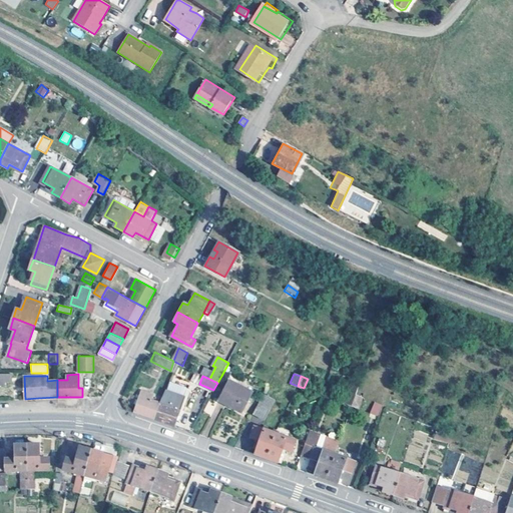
[(233,408),(241,413),(252,393),(228,380),(218,399),(234,407),(233,408)]
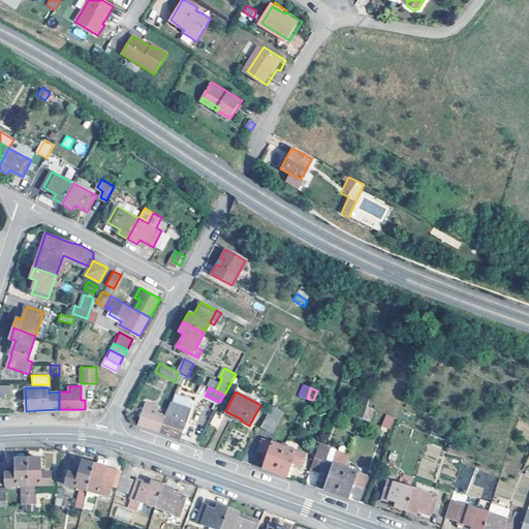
[(169,401),(164,414),(158,432),(179,439),(189,408),(169,401)]
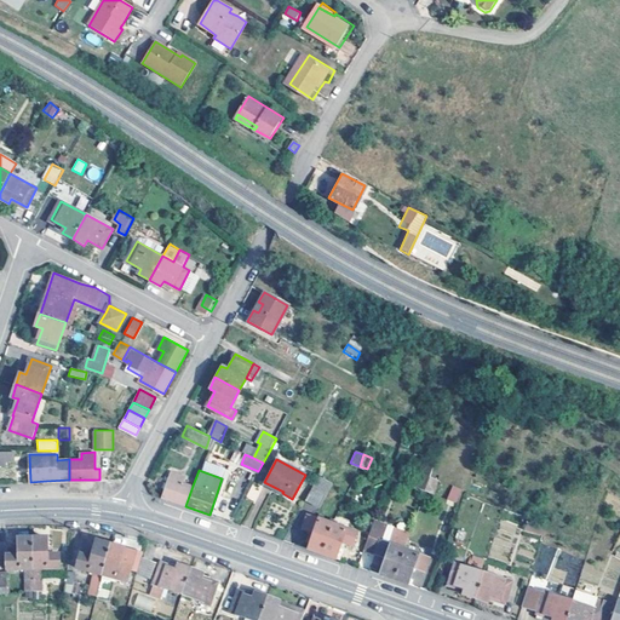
[(185,506),(193,486),(182,482),(183,476),(171,472),(161,498),(185,506)]
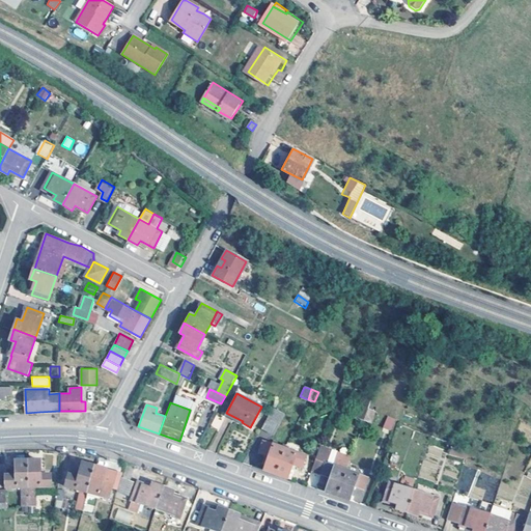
[(356,417),(363,419),(367,409),(359,406),(356,417)]
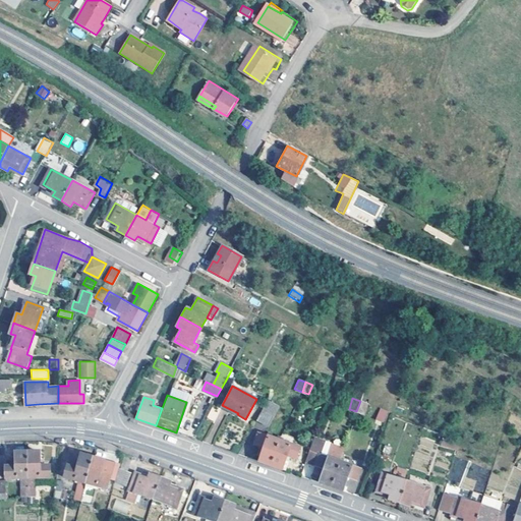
[(278,407),(266,400),(255,419),(268,426),(278,407)]
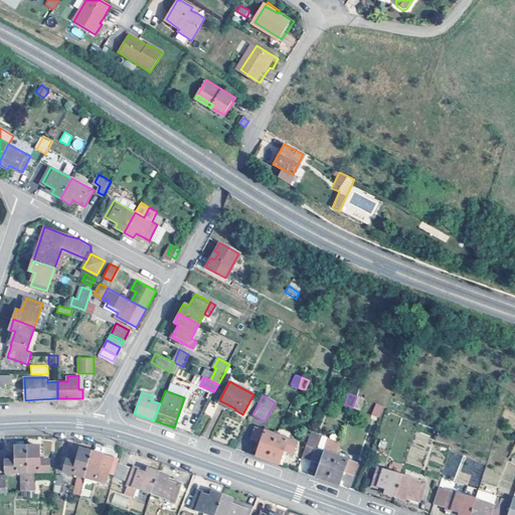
[(363,399),(356,396),(352,406),(359,409),(363,399)]
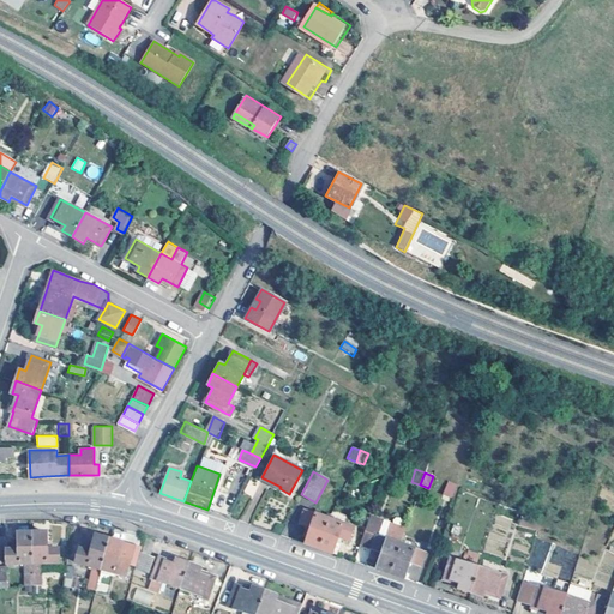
[(244,492),(252,497),(258,483),(250,480),(244,492)]
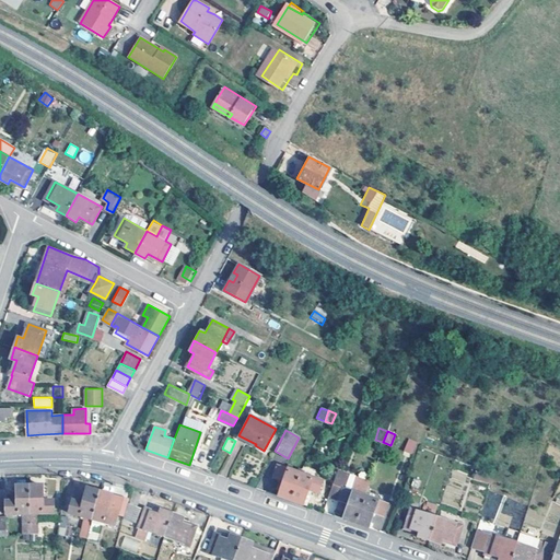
[(416,441),(407,439),(404,451),(411,453),(416,441)]
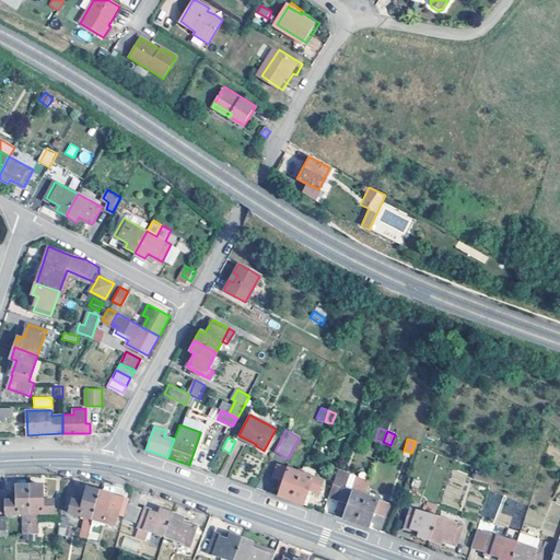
[(278,496),(290,500),(299,473),(277,465),(272,477),(282,480),(278,496)]
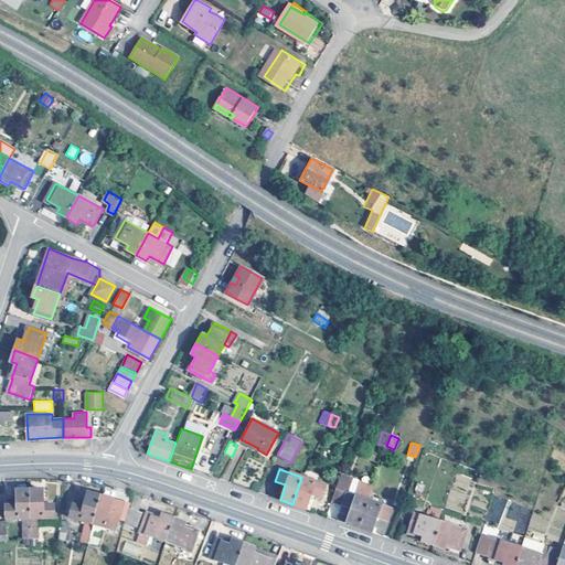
[(358,526),(368,499),(345,492),(350,480),(339,476),(330,500),(341,504),(338,511),(345,514),(343,519),(347,520),(345,522),(358,526)]
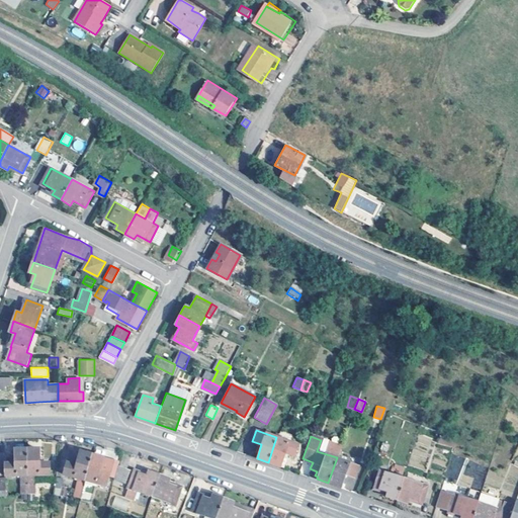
[(276,437),(268,462),(279,465),(284,452),(293,455),(297,444),(276,437)]
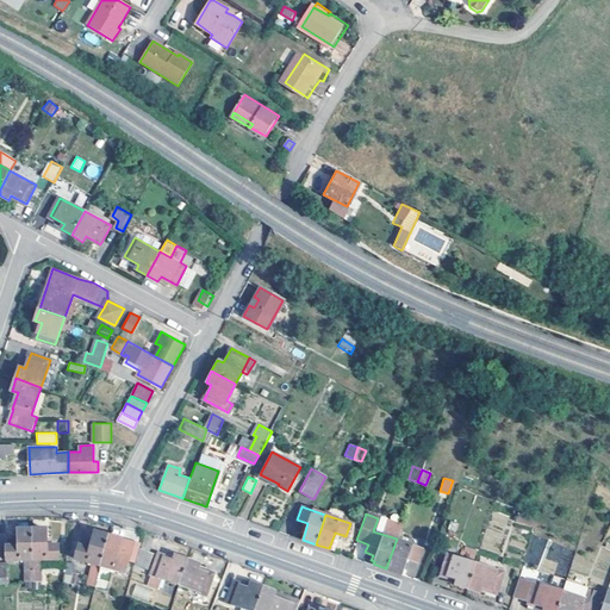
[(25,583),(33,583),(32,529),(19,529),(18,540),(7,540),(7,560),(25,560),(25,583)]
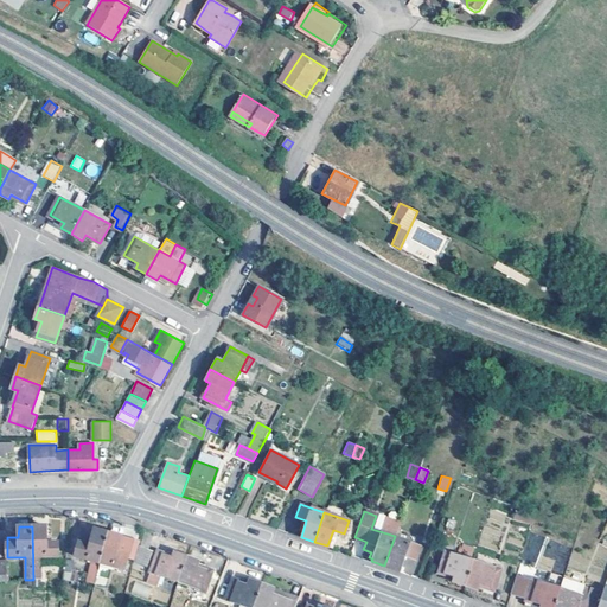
[(32,526),(33,580),(40,579),(40,557),(58,557),(58,543),(46,543),(46,526),(32,526)]
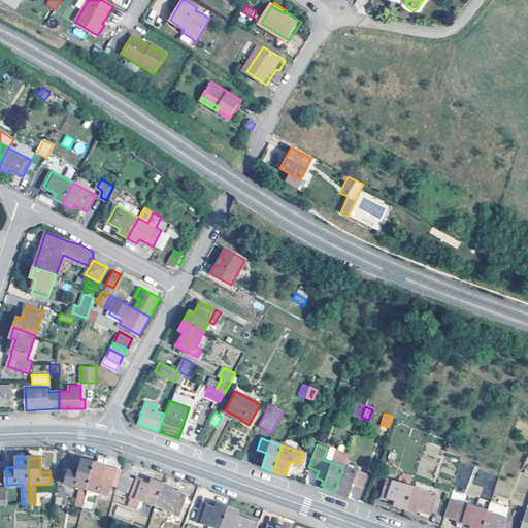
[(74,505),(81,507),(94,463),(83,460),(79,474),(68,471),(65,484),(79,487),(74,505)]
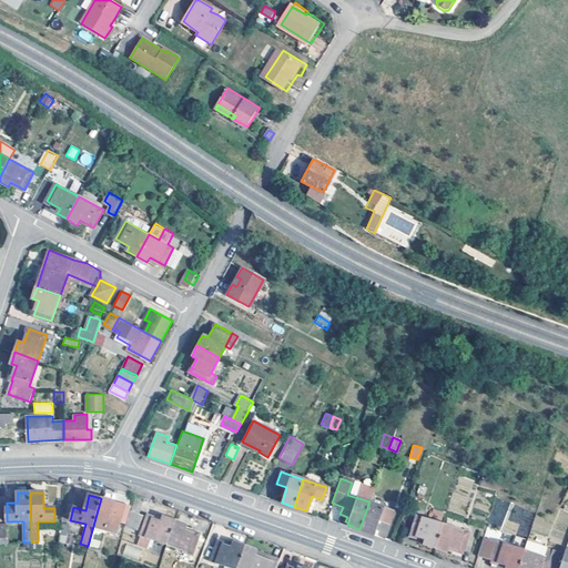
[(487,521),(501,527),(510,503),(496,497),(487,521)]
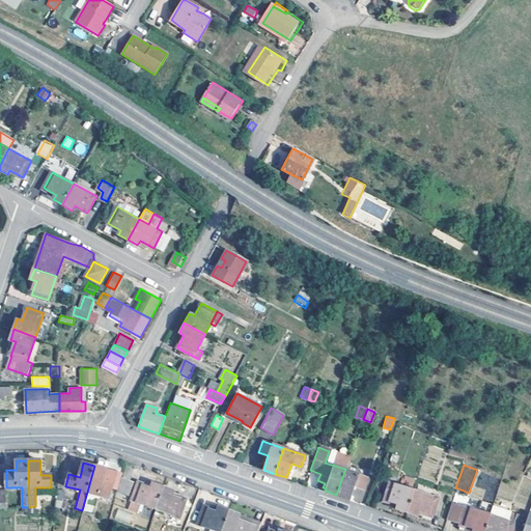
[(94,466),(82,510),(93,513),(98,495),(109,498),(111,486),(119,487),(122,477),(122,474),(94,466)]
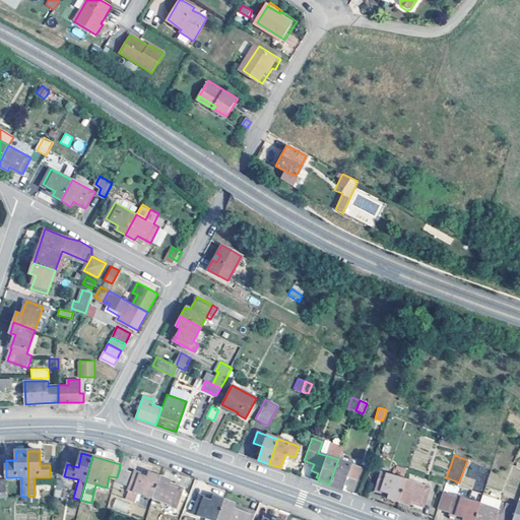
[(358,466),(338,459),(329,484),(340,489),(345,475),(354,477),(358,466)]
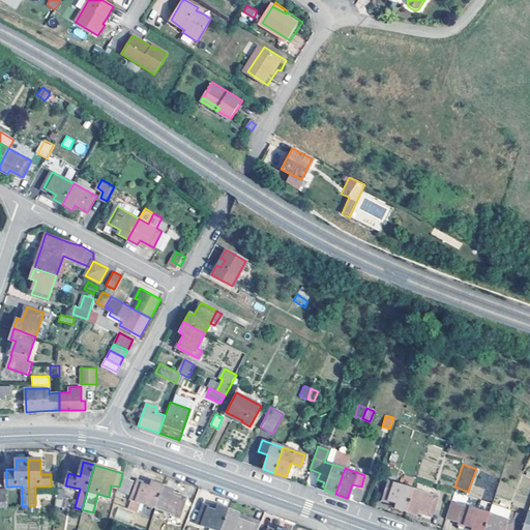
[(134,480),(122,476),(119,487),(118,490),(128,495),(134,480)]
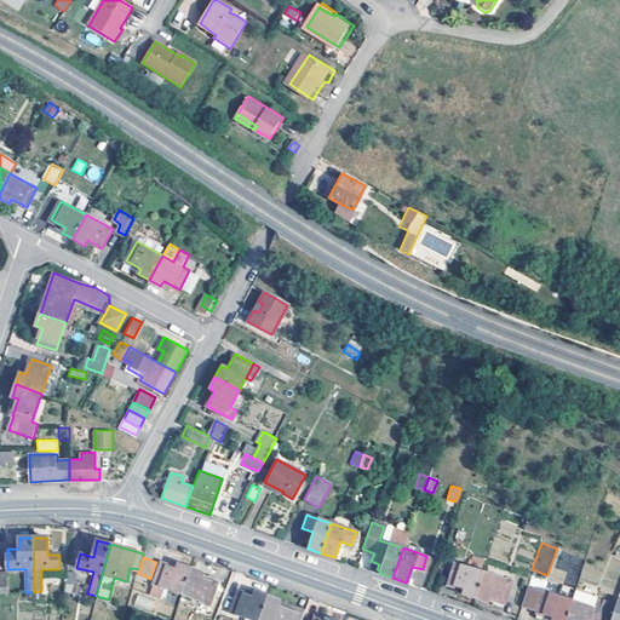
[(461,593),(474,598),(482,572),(454,562),(447,583),(464,589),(461,593)]
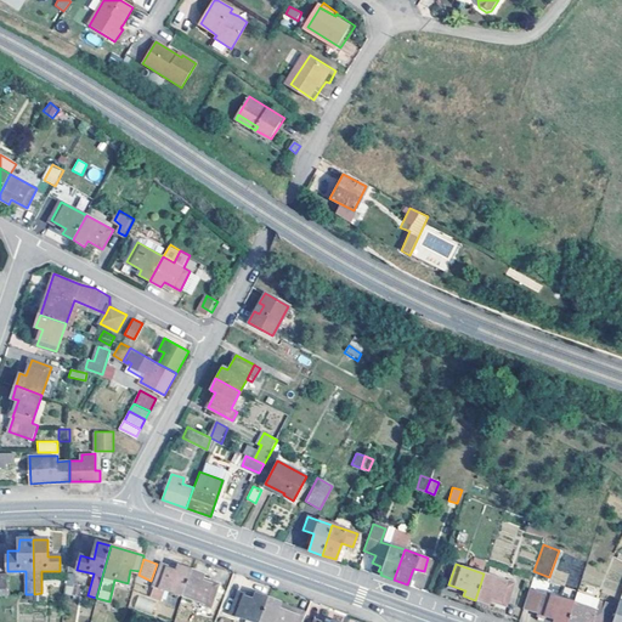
[(165,589),(182,595),(191,571),(179,566),(176,571),(160,565),(151,595),(162,600),(165,589)]
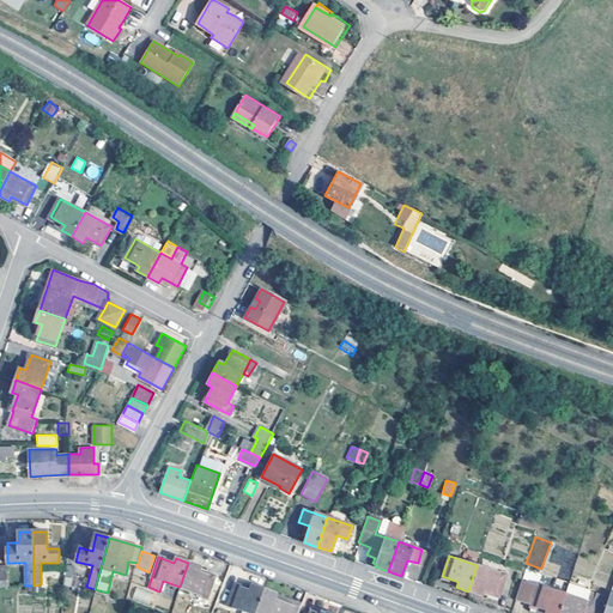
[(188,563),(180,587),(206,598),(213,578),(198,572),(200,566),(188,563)]
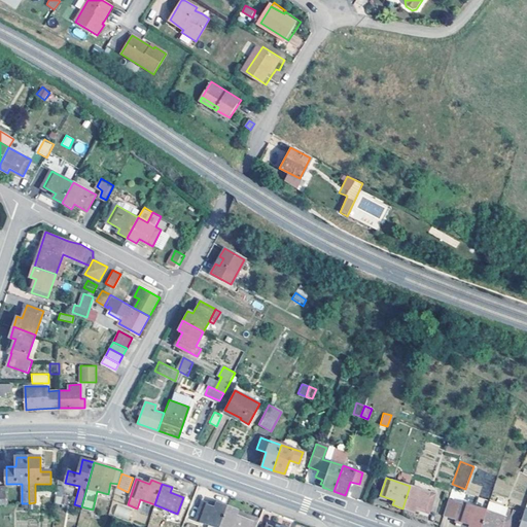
[(65,486),(58,485),(56,497),(63,497),(65,486)]
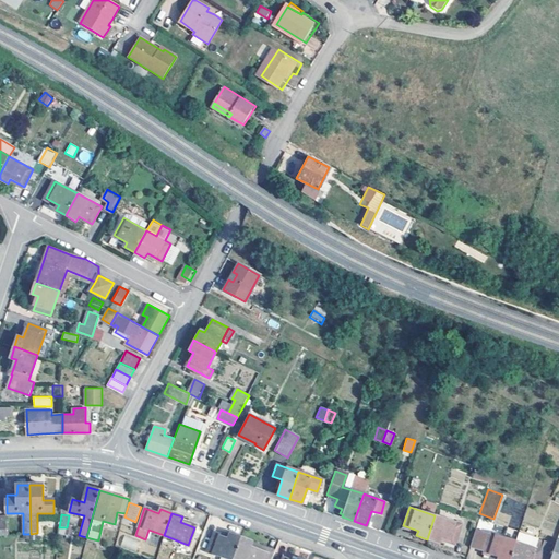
[(435,515),(427,539),(438,543),(440,537),(455,542),(461,523),(435,515)]
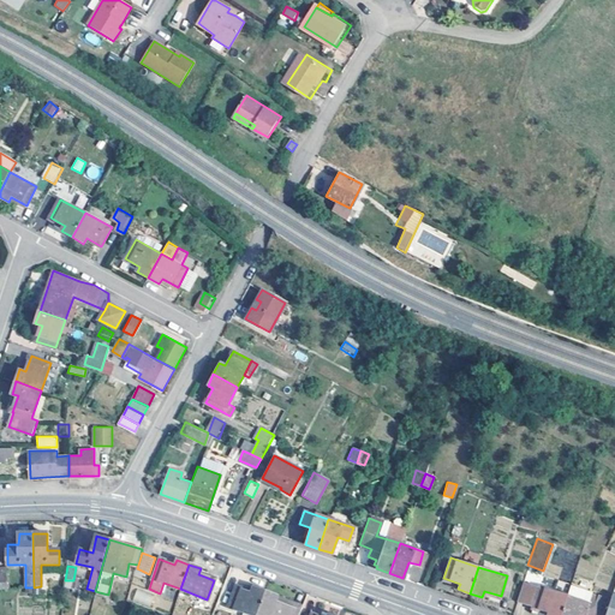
[(536,614),(561,614),(567,595),(523,581),(517,601),(532,605),(530,613),(536,614)]
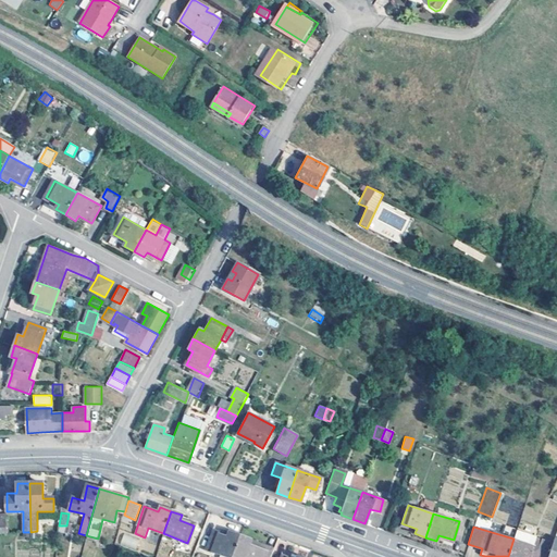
[(206,549),(226,556),(231,556),(239,535),(229,531),(226,536),(212,531),(206,549)]
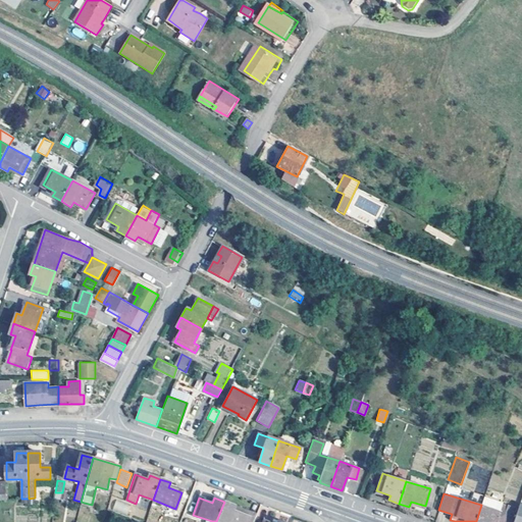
[(224,502),(216,521),(253,521),(255,518),(232,510),(235,505),(224,502)]
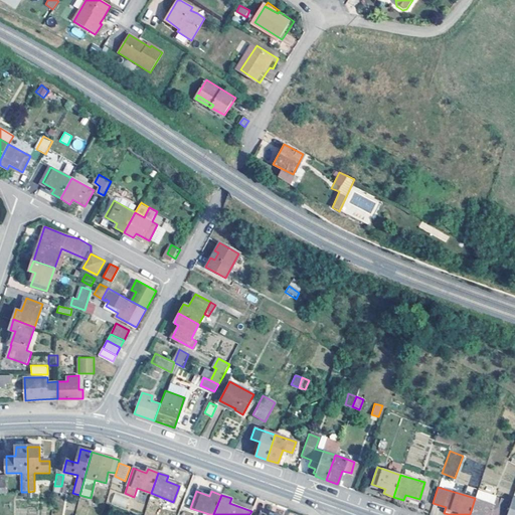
[(514,514),(514,497),(512,497),(506,514),(514,514)]
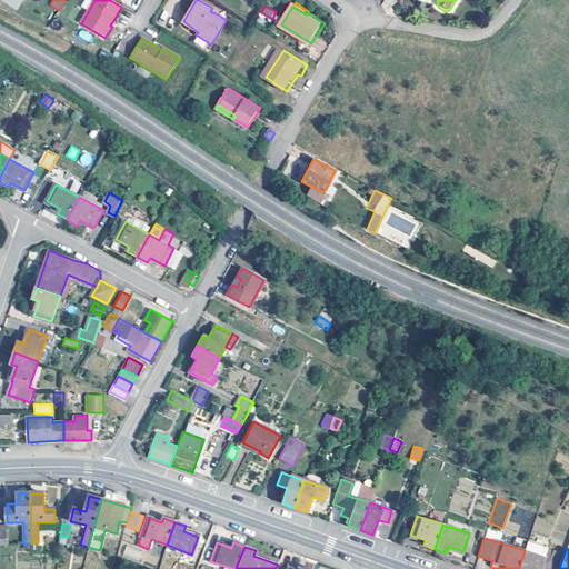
[(279,559),(256,550),(253,556),(278,565),(279,559)]
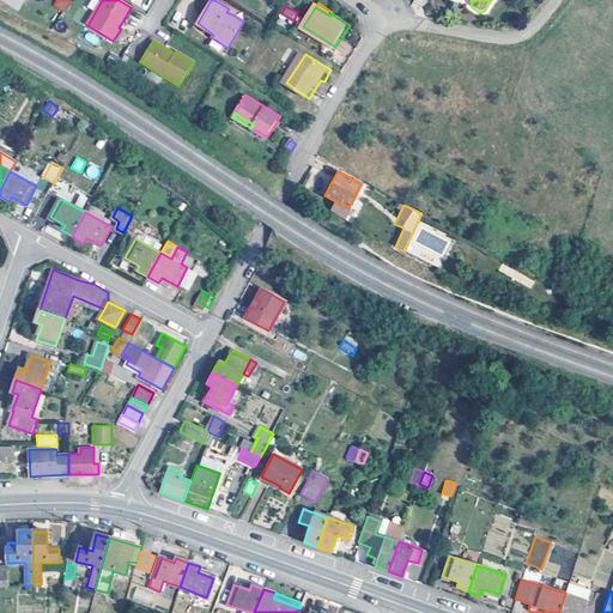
[(593,602),(565,593),(559,612),(600,612),(606,596),(596,593),(593,602)]
